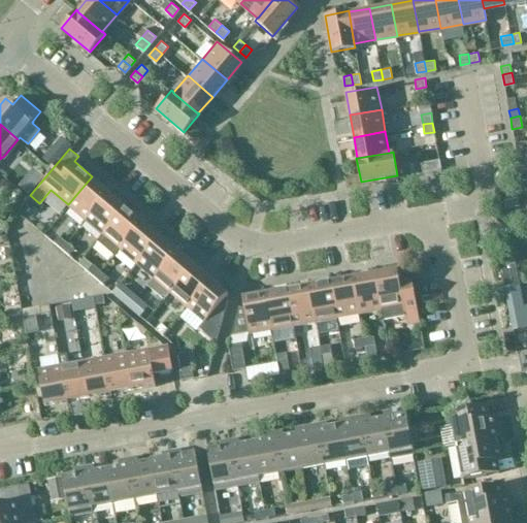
[(519,163),(526,161),(526,156),(526,152),(517,154),(519,163)]
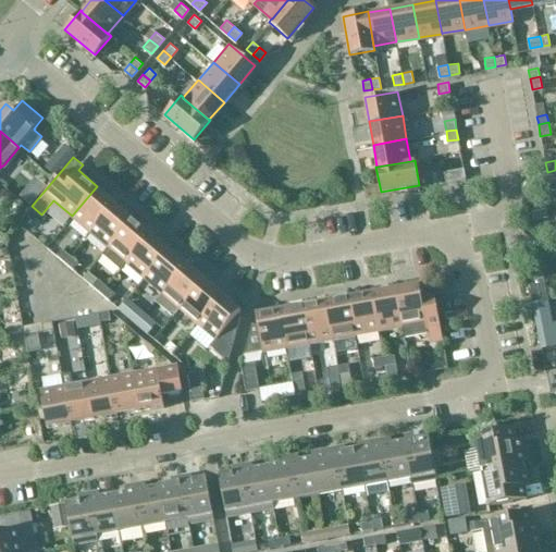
[(464,167),(454,168),(455,179),(465,176),(464,167)]
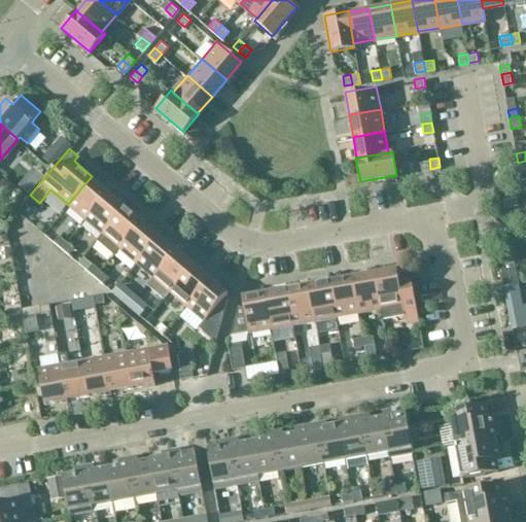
[(419,161),(421,170),(430,169),(429,159),(419,161)]
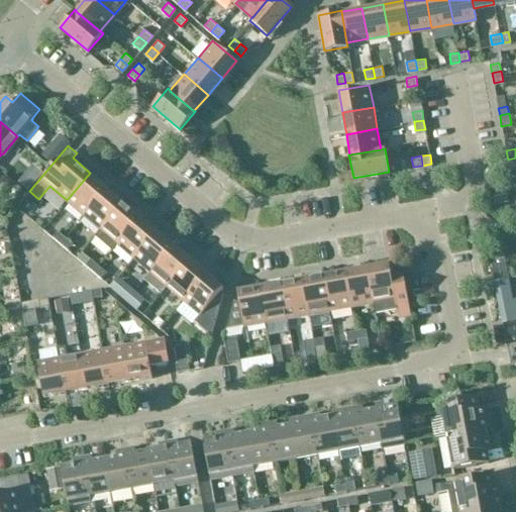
[(22,172),(17,178),(27,187),(32,181),(22,172)]
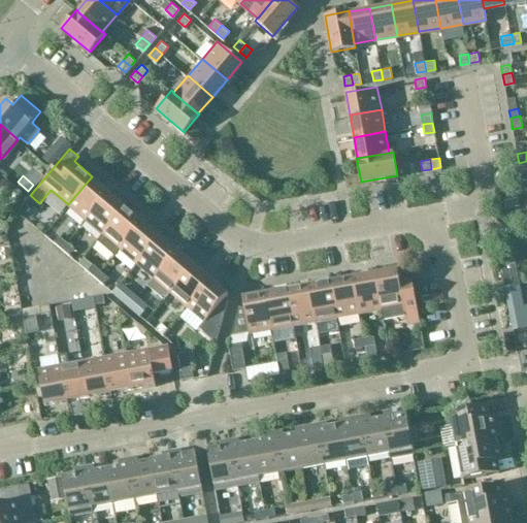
[(92,176),(68,204),(85,219),(108,191),(92,176)]
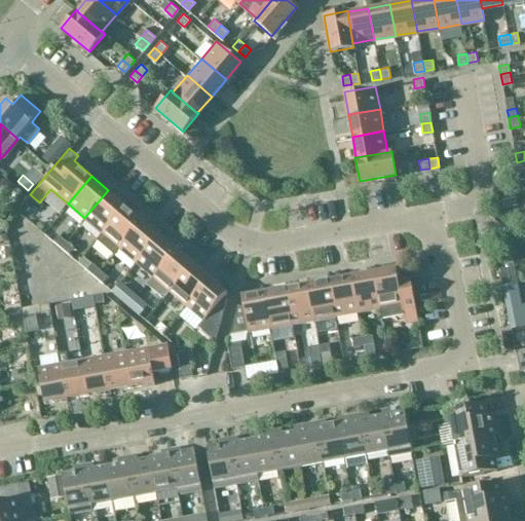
[(503,206),(517,203),(515,188),(500,191),(503,206)]
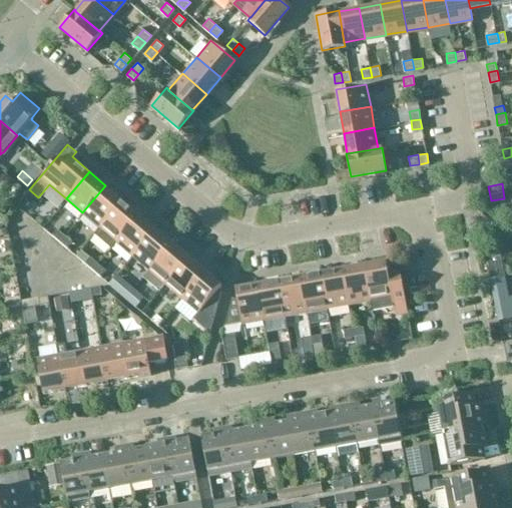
[(122,199),(105,185),(82,212),(99,226),(122,199)]
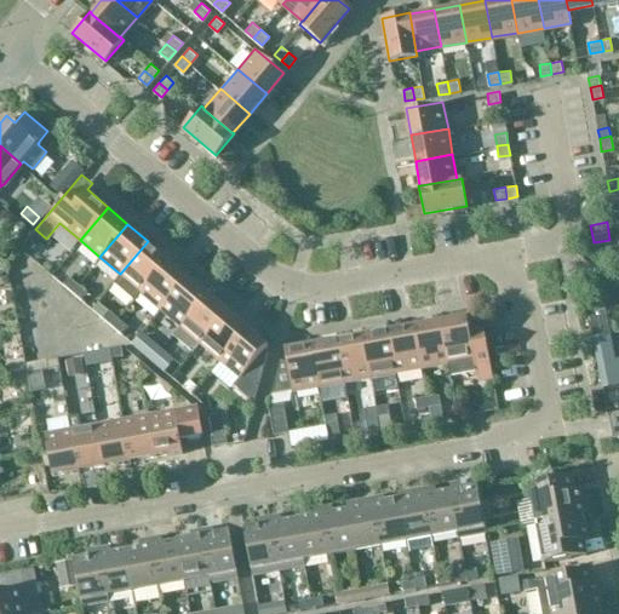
[(167,258),(148,241),(120,274),(113,281),(133,298),(139,291),(167,258)]
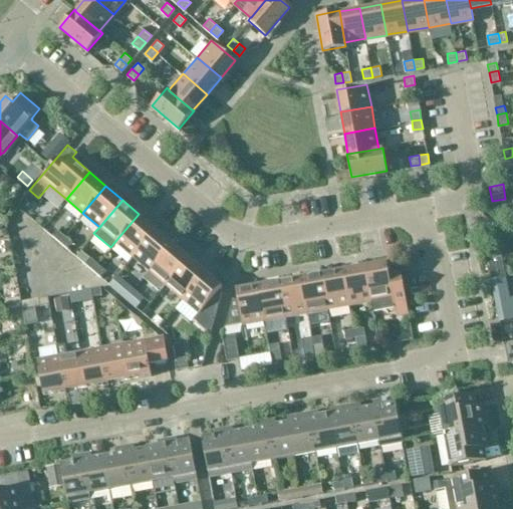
[(115,241),(133,255),(156,228),(139,214),(115,241)]
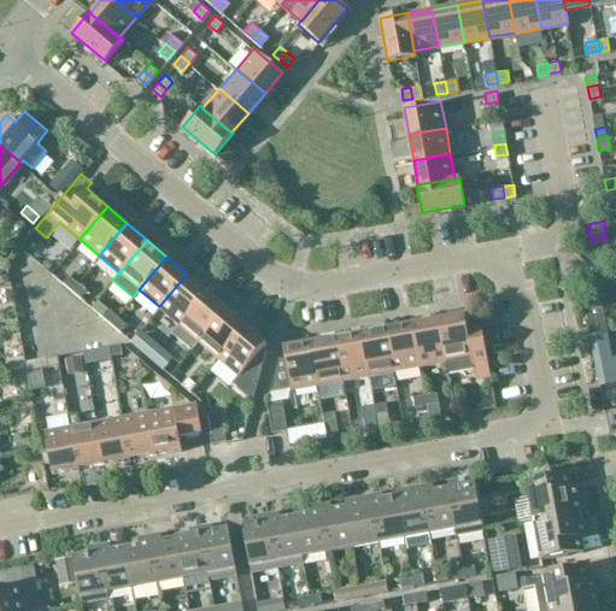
[(62,281),(71,288),(77,281),(68,272),(62,281)]
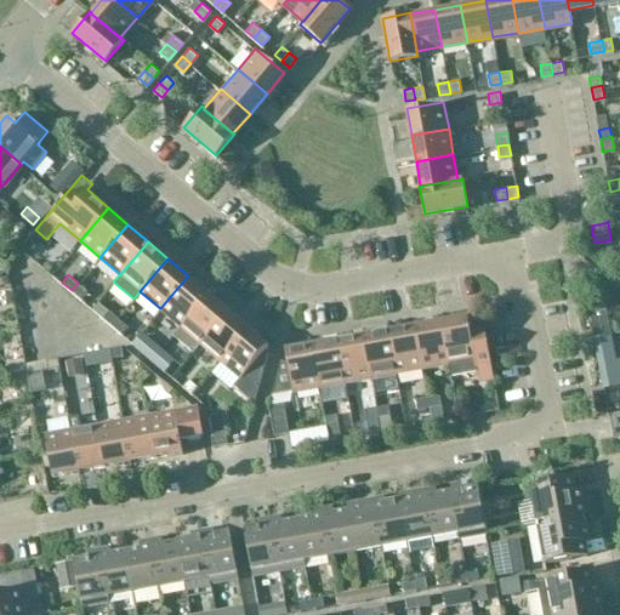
[(188,275),(160,308),(180,325),(208,292),(188,275)]
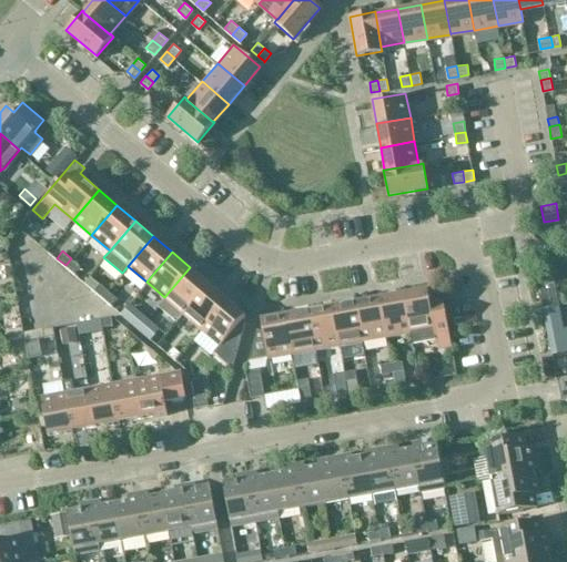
[(71,258),(66,265),(73,273),(80,265),(71,258)]
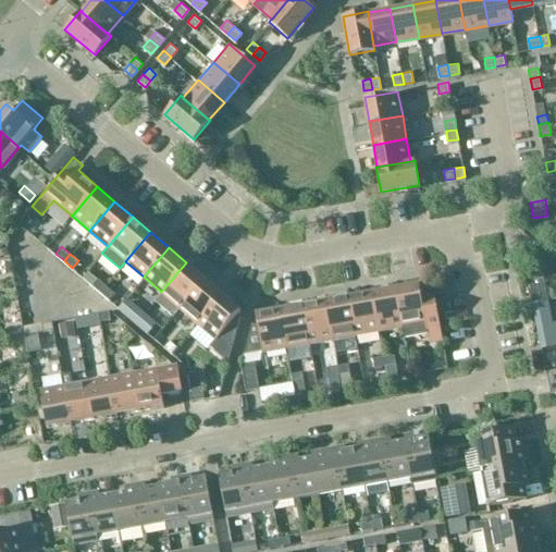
[(161,292),(178,307),(204,278),(186,262),(161,292)]
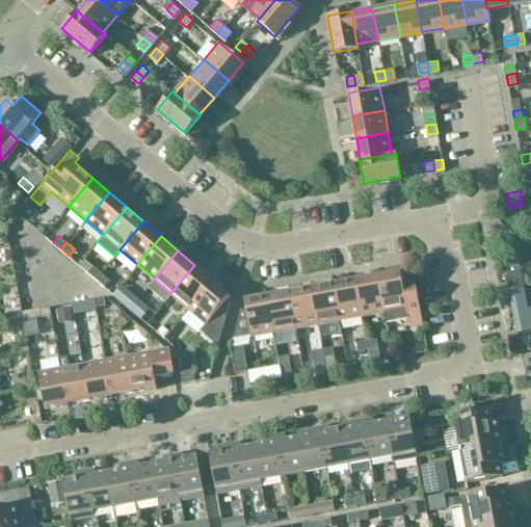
[(519,261),(504,264),(507,281),(522,278),(519,261)]
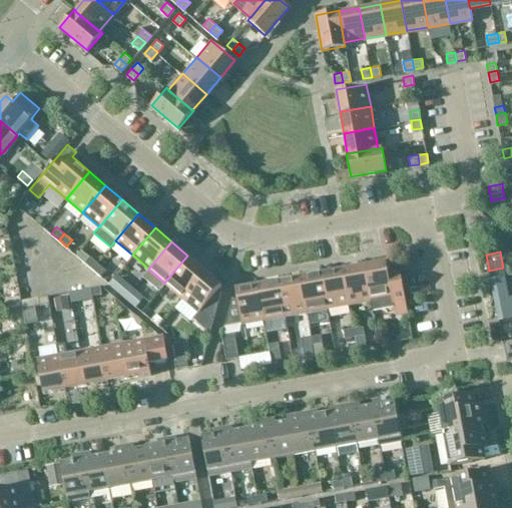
[(84,262),(92,268),(97,262),(89,256),(84,262)]
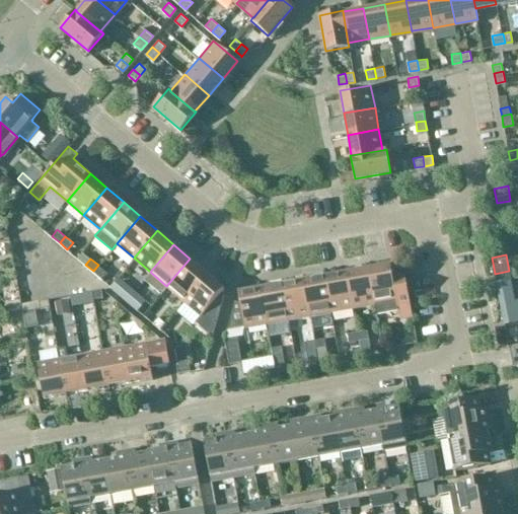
[(190,259),(166,286),(183,300),(207,273),(190,259)]
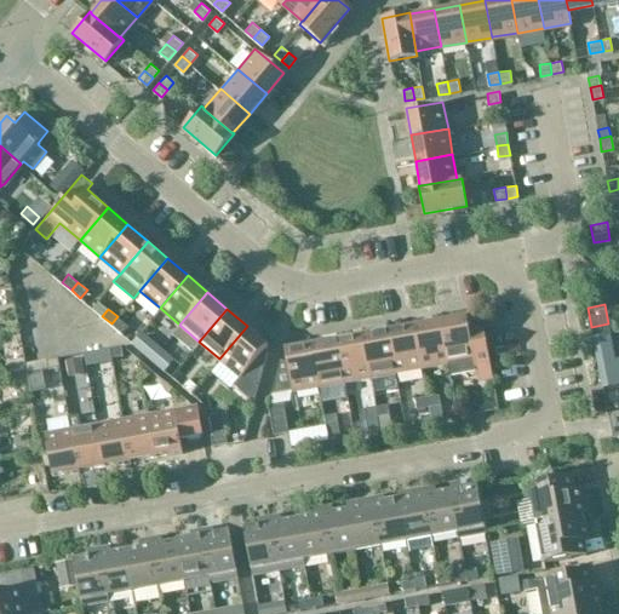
[(466,315),(440,320),(447,361),(450,373),(476,368),(475,365),(489,362),(482,323),(469,326),(466,315)]
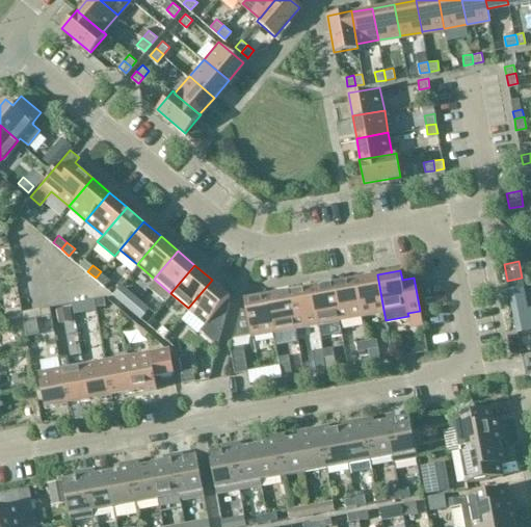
[(101,271),(96,278),(103,285),(108,279),(101,271)]
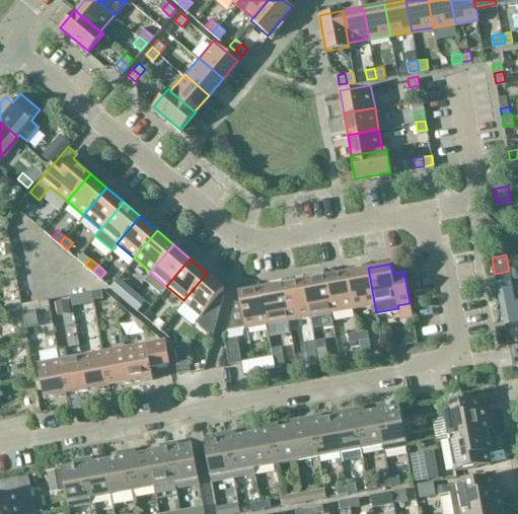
[(368,268),(347,272),(353,306),(374,302),(368,268)]
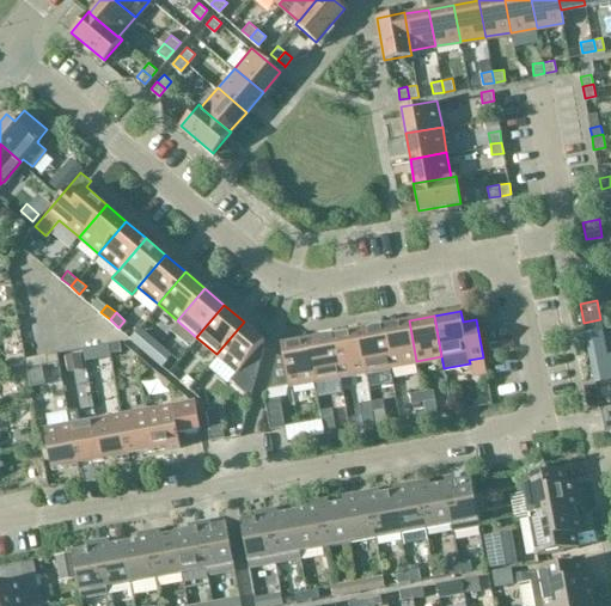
[(391,366),(416,361),(409,320),(383,325),(391,366)]
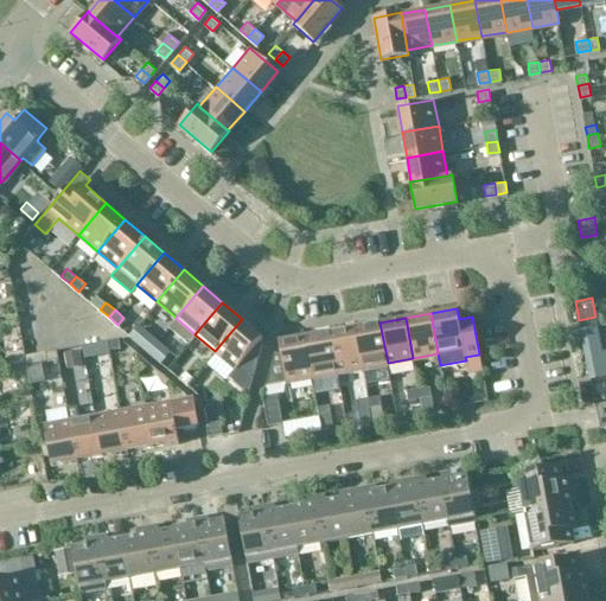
[(262,336),(242,319),(215,351),(234,366),(228,375),(248,391),(261,343),(259,340),(262,336)]
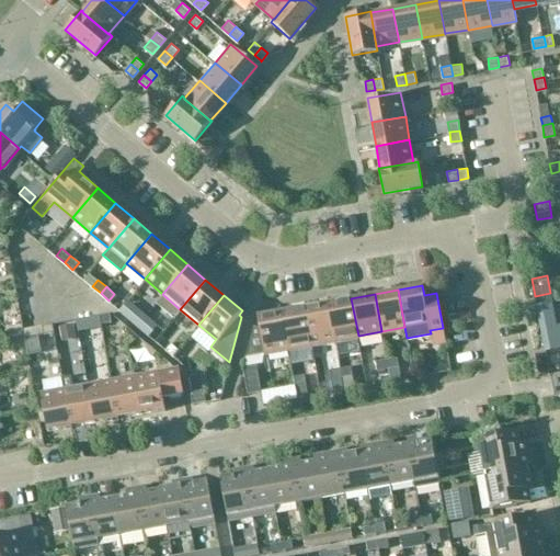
[(334,340),(358,336),(351,298),(328,302),(334,340)]
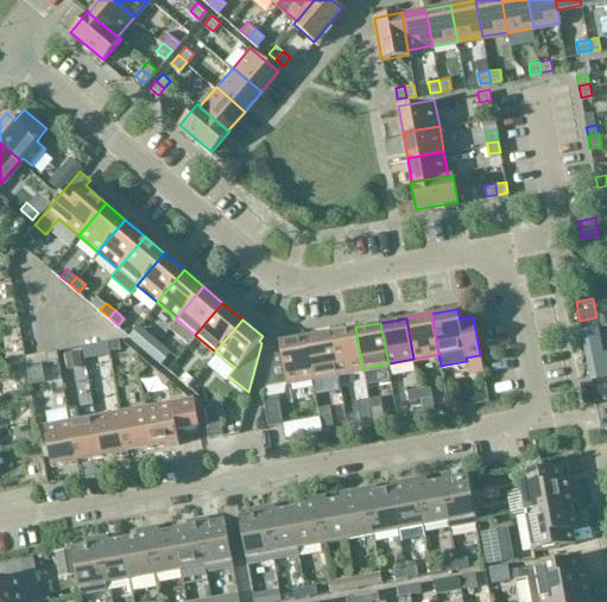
[(593,325),(581,328),(586,353),(598,350),(593,325)]
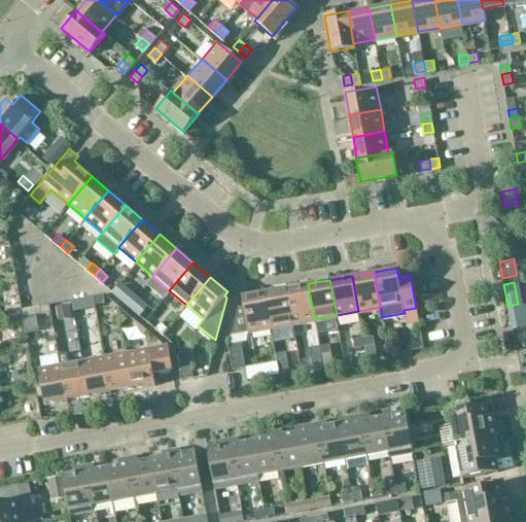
[(308,283),(286,287),(292,323),(314,319),(308,283)]
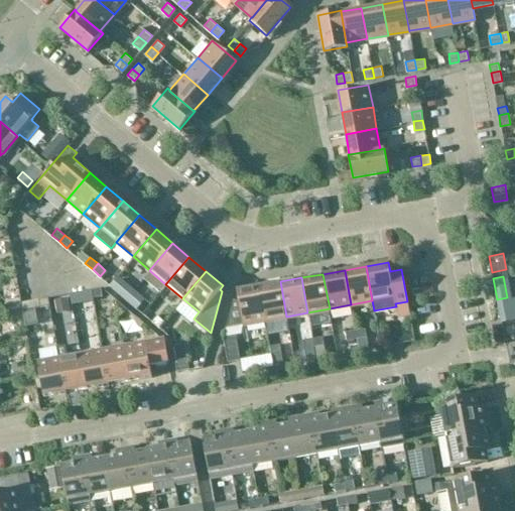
[(265,321),(286,316),(280,281),(259,285),(265,321)]
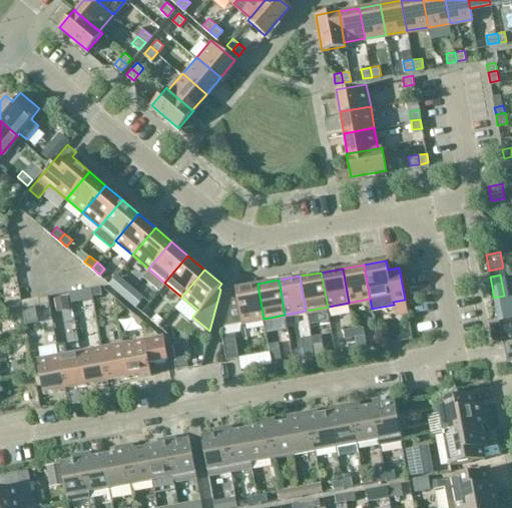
[(117,290),(125,296),(130,290),(122,283),(117,290)]
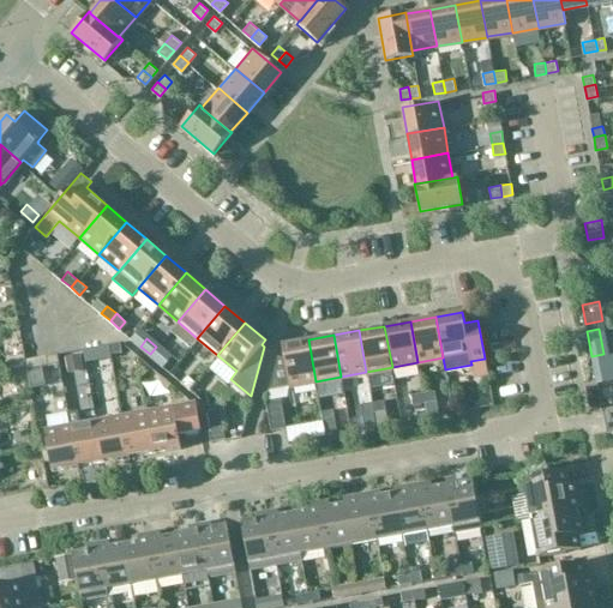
[(289,386),(316,381),(308,339),(282,344),(283,355),(277,356),(265,398),(271,428),(286,426),(280,396),(292,395),(289,386)]
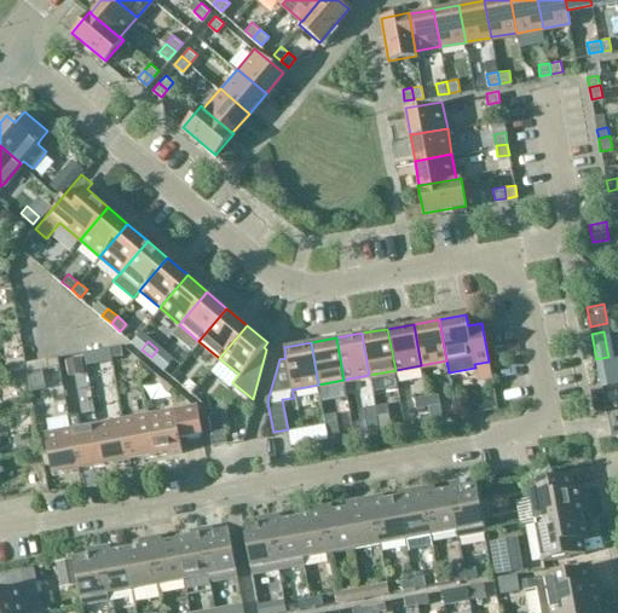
[(121,343),(109,345),(110,354),(122,352),(121,343)]
